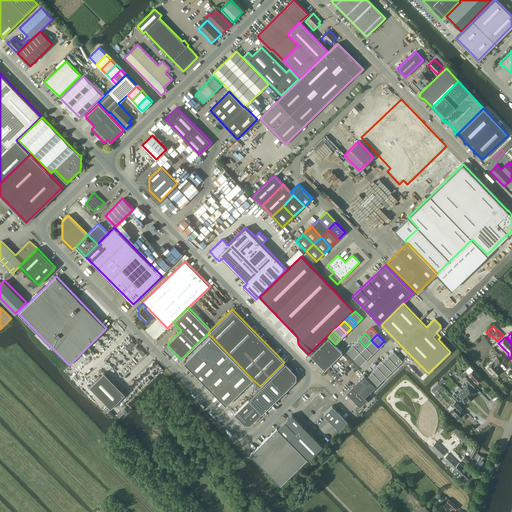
[(226,405),(252,379),(211,336),(210,336),(199,347),(184,362),(226,405)]
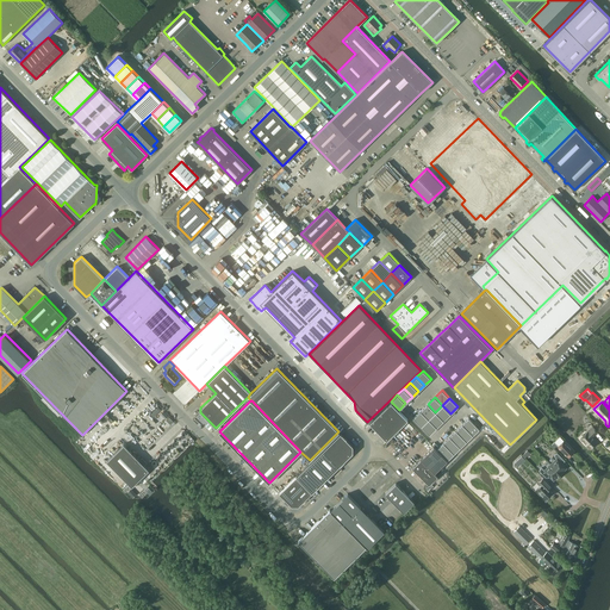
[(408,419),(399,410),(391,402),(369,422),(386,440),(408,419)]
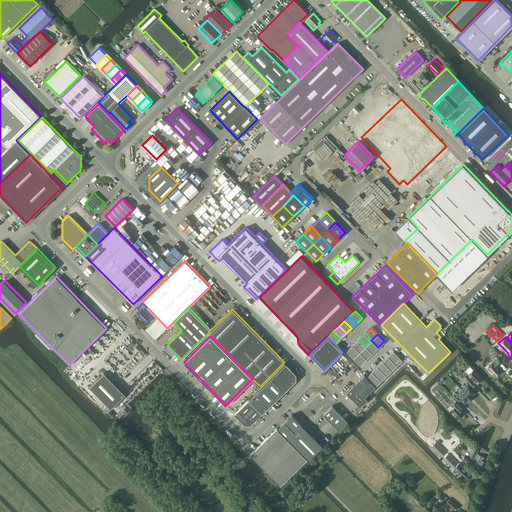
[(360,351),(365,346),(359,339),(353,344),(360,351)]
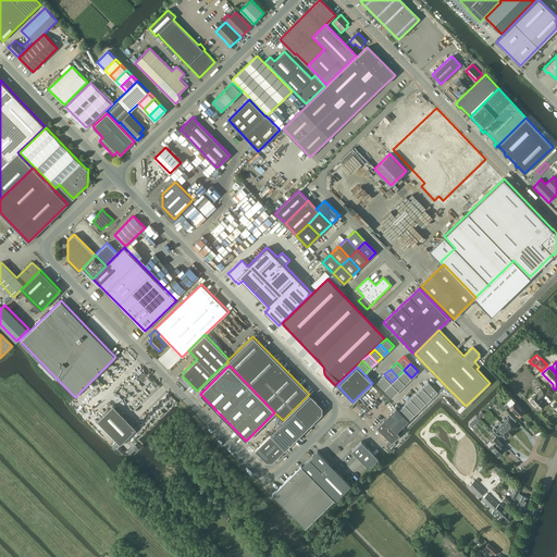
[(405,384),(411,378),(404,370),(397,376),(405,384)]
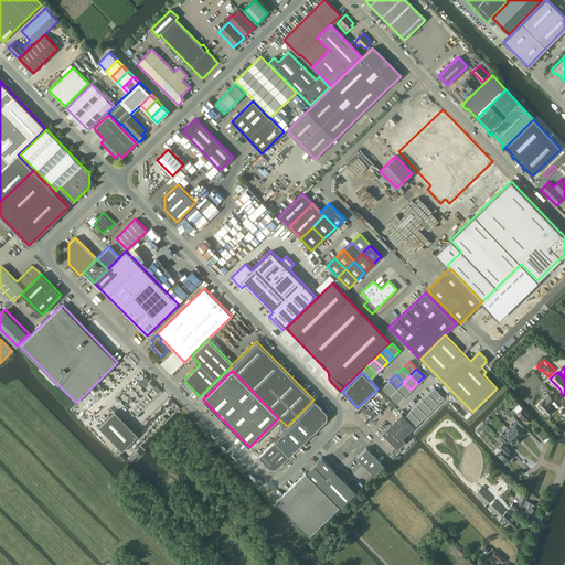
[(391,394),(397,387),(390,380),(383,386),(391,394)]
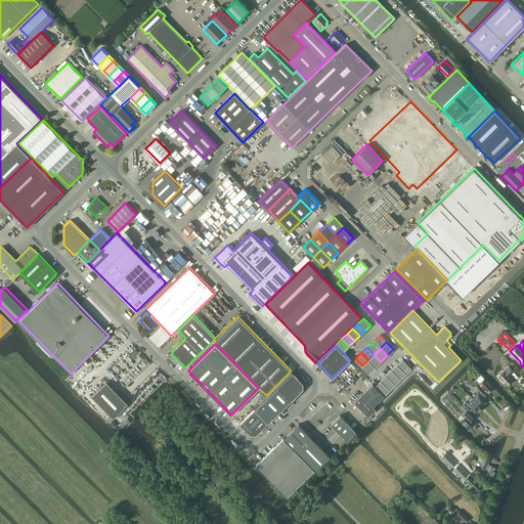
[(375,366),(381,361),(374,354),(368,359),(375,366)]
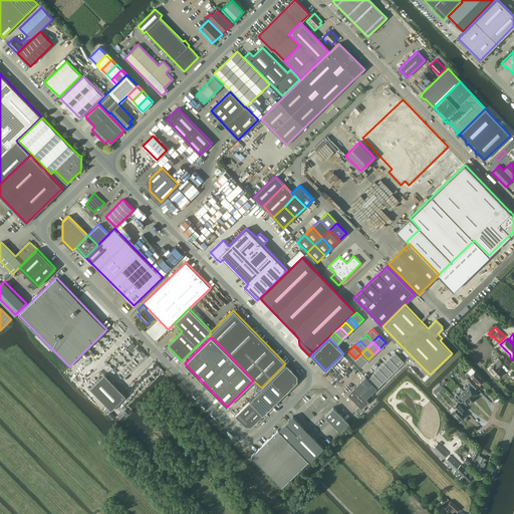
[(390,357),(399,366),(404,361),(395,351),(390,357)]
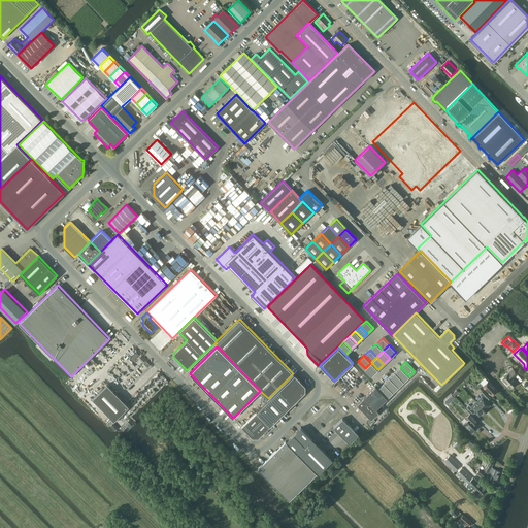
[(371,375),(377,369),(371,362),(365,368),(371,375)]
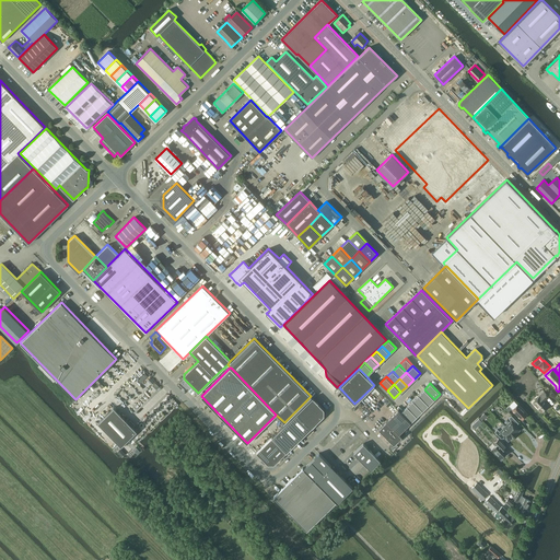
[(428,405),(434,399),(424,389),(419,395),(428,405)]
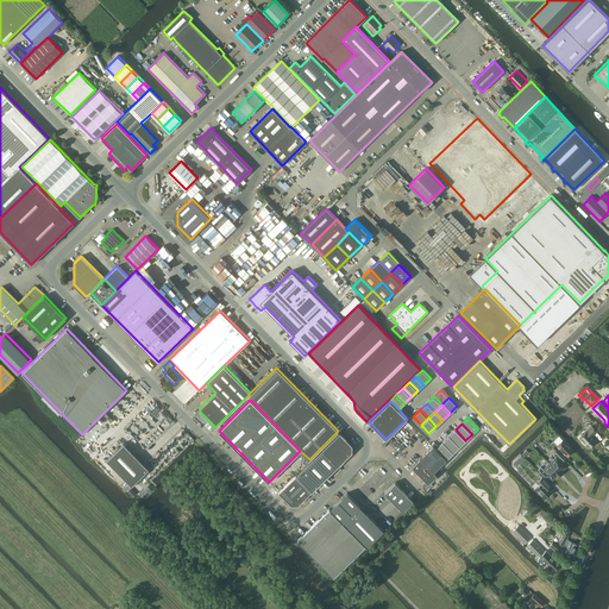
[(589,447),(596,440),(591,435),(597,431),(591,426),(579,437),(586,444),(585,445),(588,446),(589,446),(589,447)]
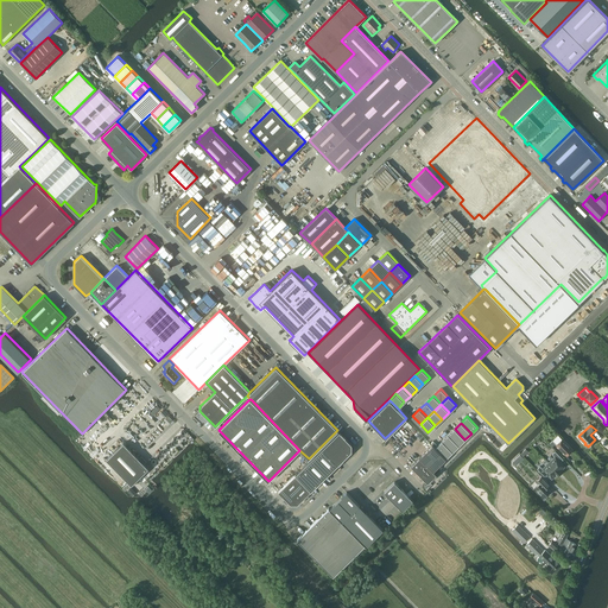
[(458,445),(464,439),(455,429),(448,435),(458,445)]
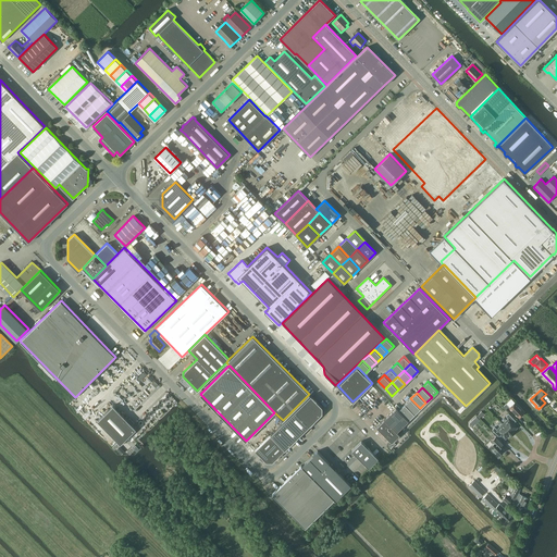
[(295,410),(310,424),(322,412),(322,407),(310,395),(295,410)]
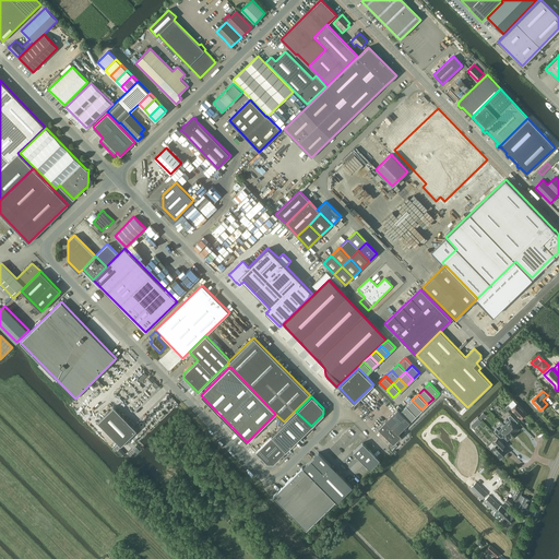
[(416,415),(421,409),(412,400),(406,405),(416,415)]
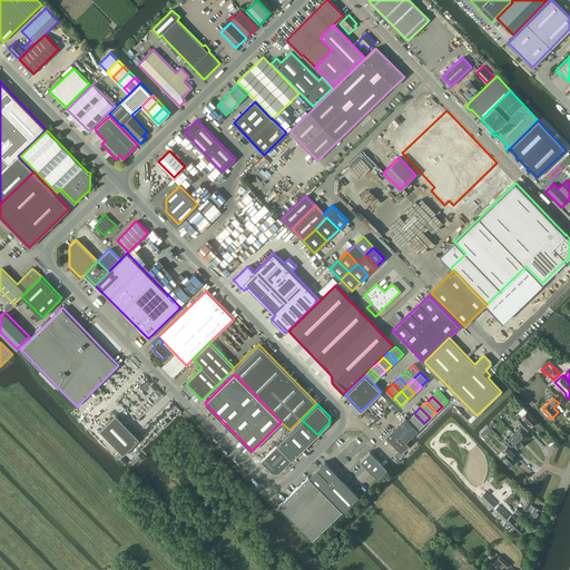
[(531,426),(537,421),(527,411),(521,416),(531,426)]
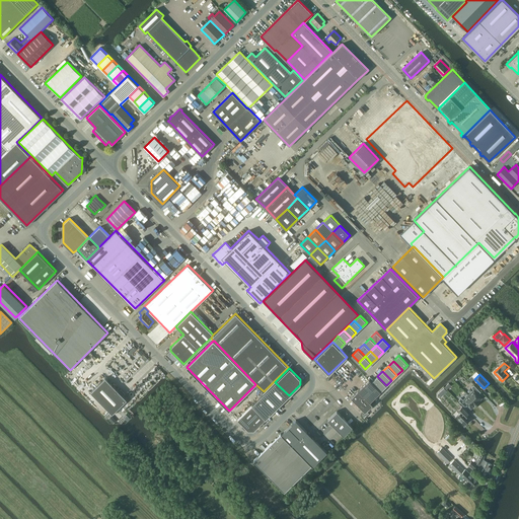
[(381,390),(386,385),(377,376),(372,381),(381,390)]
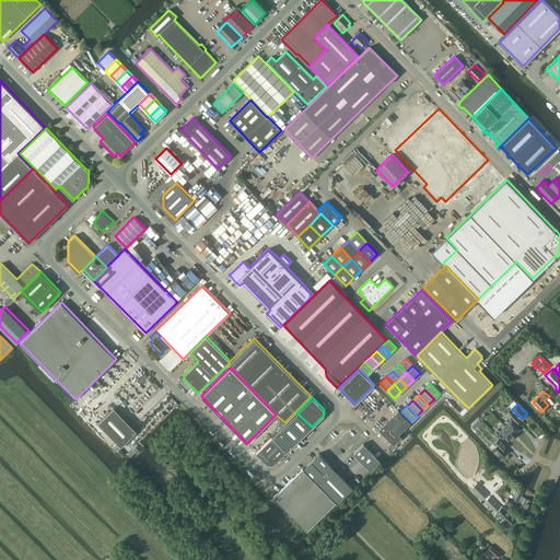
[(128,422),(114,407),(97,422),(121,446),(137,431),(132,427),(133,426),(132,424),(129,421),(128,422)]
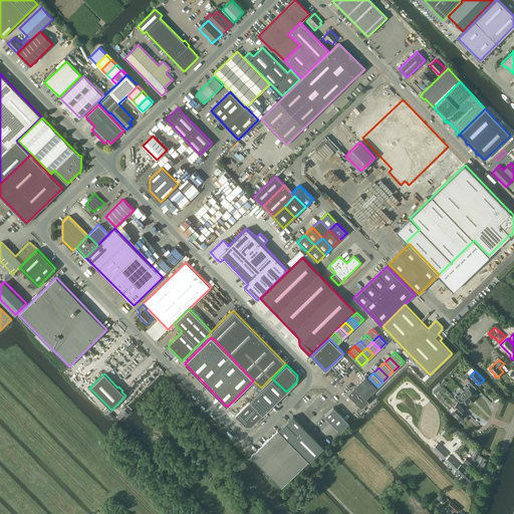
[(354,386),(347,394),(361,408),(368,401),(366,398),(376,388),(365,375),(354,386)]
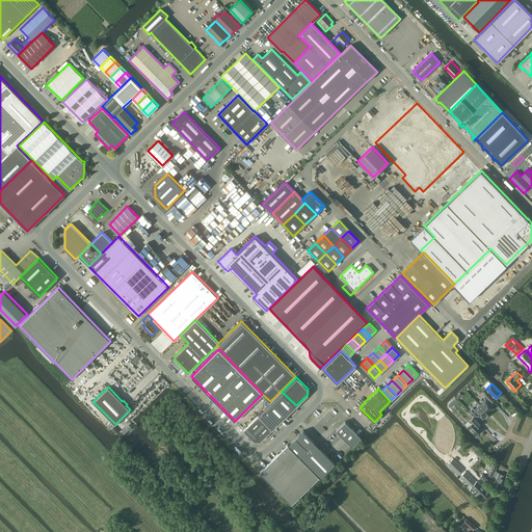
[(282,392),(258,415),(272,429),(296,405),(282,392)]
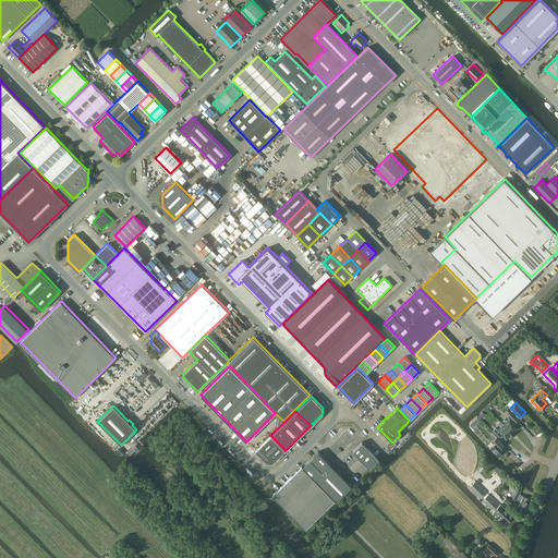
[(504,424),(513,435),(516,433),(514,432),(518,427),(514,424),(517,422),(509,414),(507,416),(509,419),(504,424)]
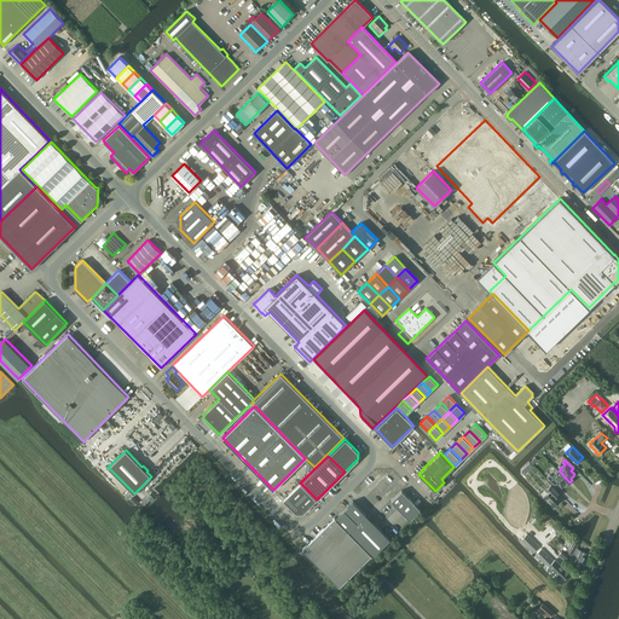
[(567,484),(570,482),(559,470),(553,476),(550,474),(547,476),(555,485),(557,482),(562,487),(566,482),(567,484)]
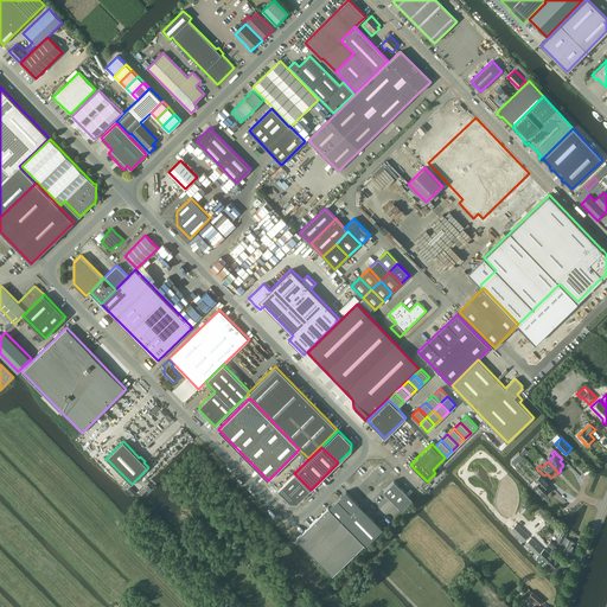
[(294,473),(278,491),(291,503),(296,503),(311,490),(294,473)]
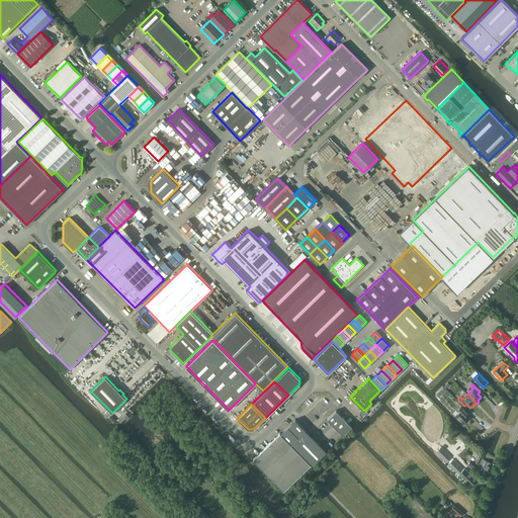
[(463,423),(468,418),(465,415),(468,413),(461,405),(456,410),(458,412),(455,415),(463,423)]
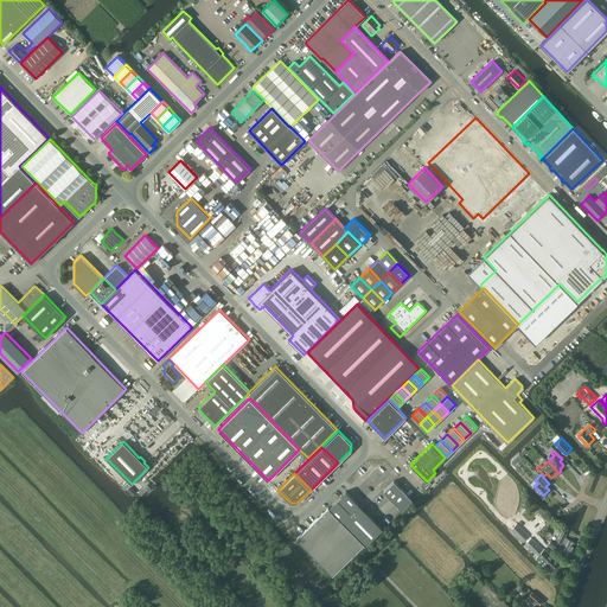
[(413,499),(394,480),(384,491),(402,510),(413,499)]
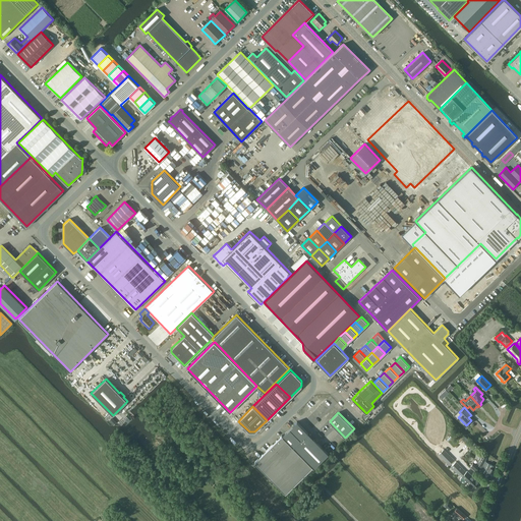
[(110,415),(106,418),(111,424),(115,420),(110,415)]
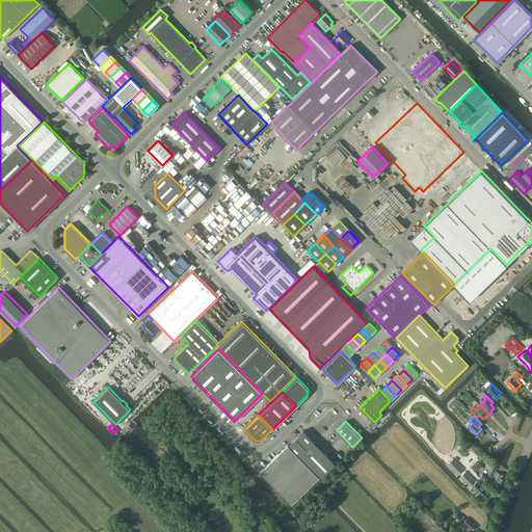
[(288,445),(319,476),(320,478),(336,462),(303,430),(288,445)]
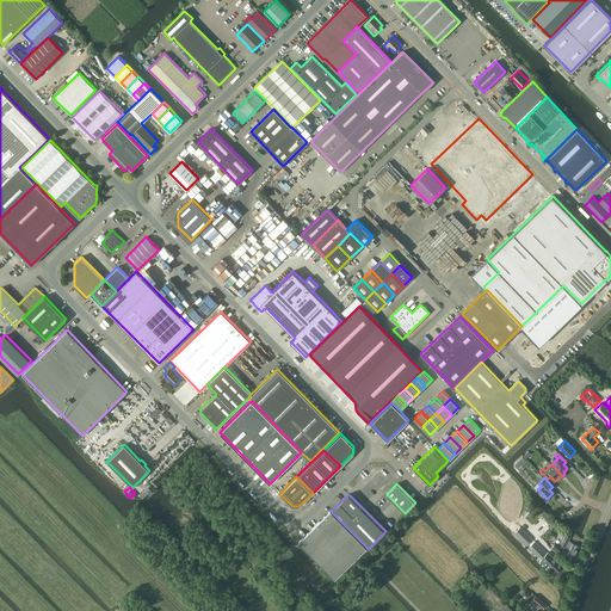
[(298,542),(334,578),(335,578),(366,547),(331,511),(331,510),(329,510),(298,541),(298,542)]
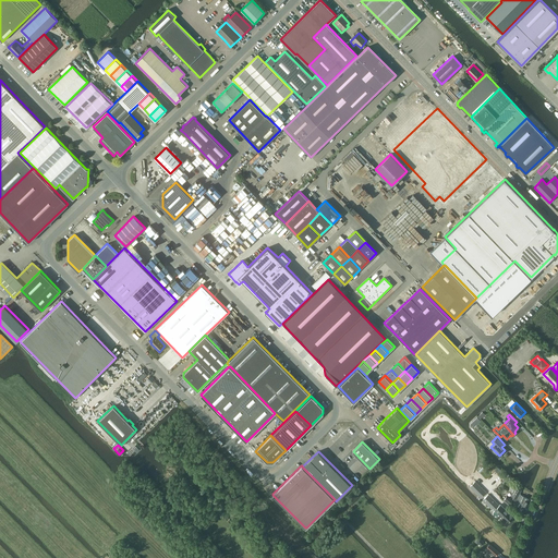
[(470,486),(470,487),(481,498),(486,493),(475,482),(474,482),(470,486)]
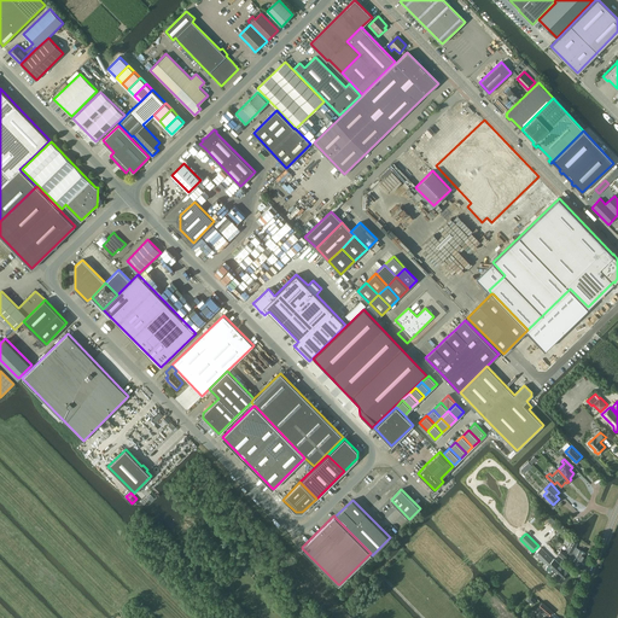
[(569,551),(582,558),(586,553),(576,548),(576,546),(577,543),(571,540),(566,549),(569,551)]
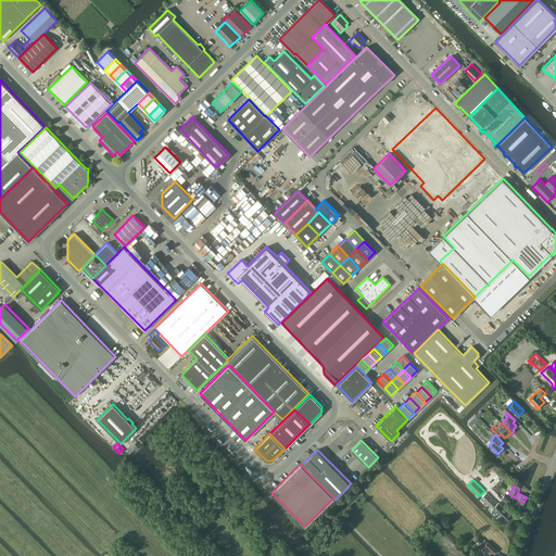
[(497,504),(495,501),(487,492),(481,498),(492,509),(493,508),(501,516),(500,518),(505,523),(513,516),(507,510),(498,503),(497,504)]
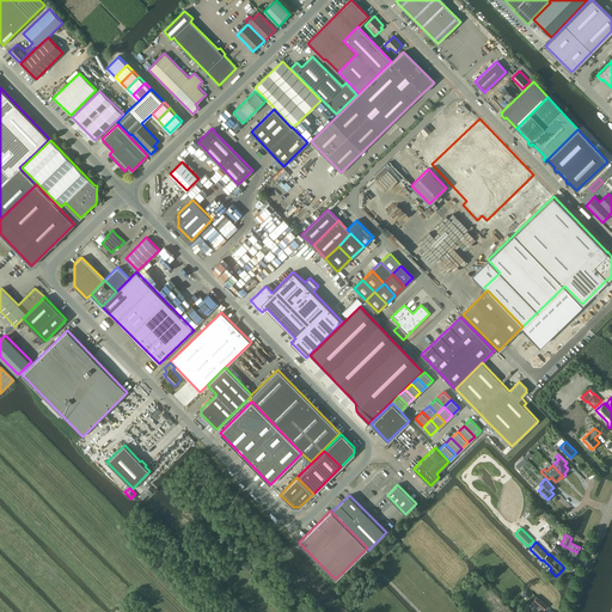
[(576,552),(563,545),(561,550),(556,544),(552,548),(558,554),(560,552),(564,555),(564,552),(574,558),(576,552)]
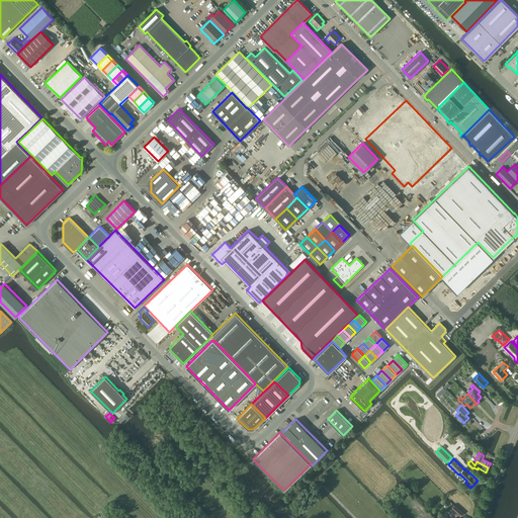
[(460,517),(459,517),(463,512),(454,504),(451,509),(455,512),(452,517),(460,517)]
